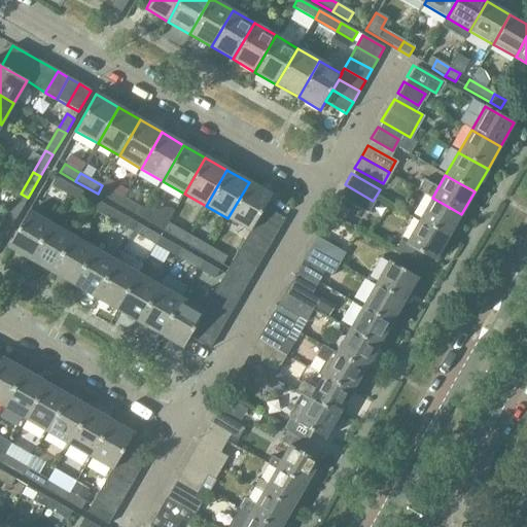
[(51,186),(67,196),(72,187),(56,178),(51,186)]
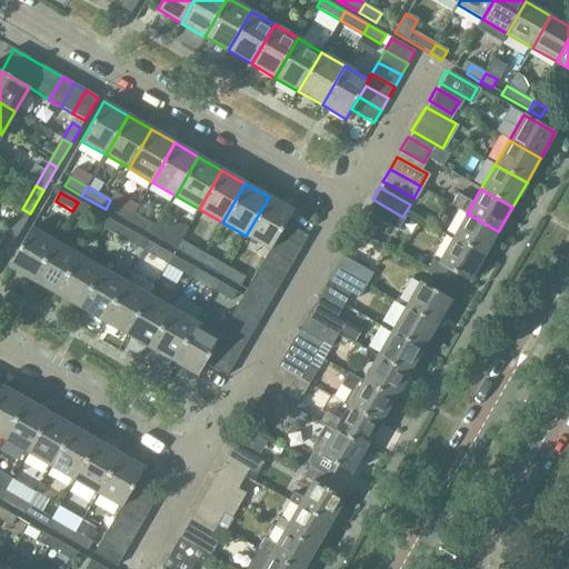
[(292,211),(269,197),(246,236),(270,250),(271,247),(278,236),(286,223),(292,211)]
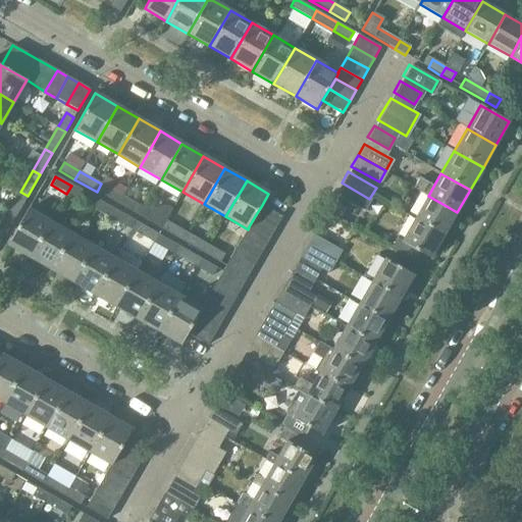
[(342,183),(335,194),(363,210),(369,199),(342,183)]
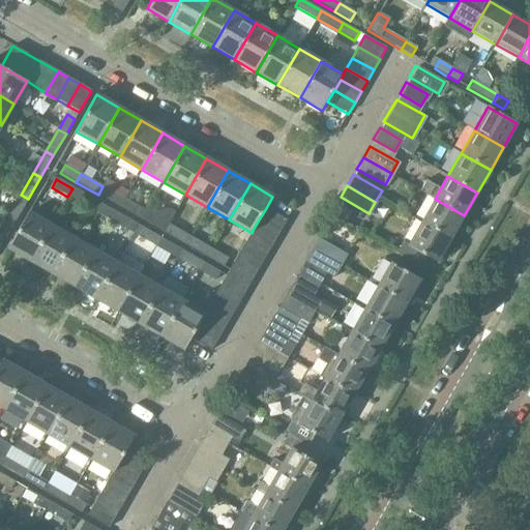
[(98,195),(120,207),(125,199),(102,186),(98,195)]
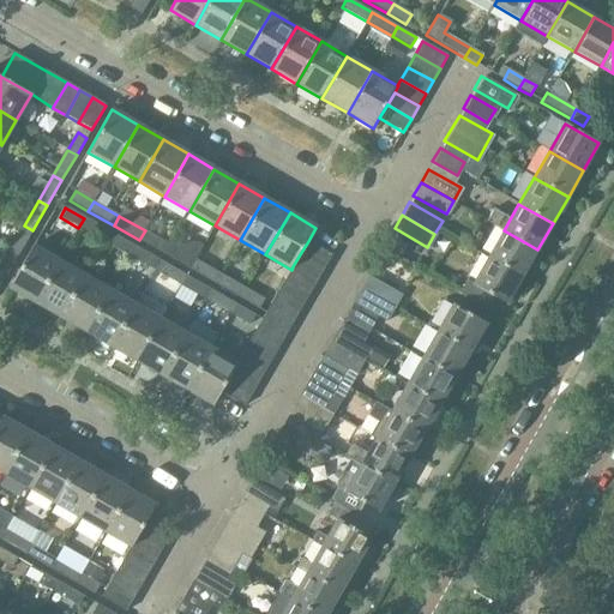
[(78,228),(104,242),(109,233),(84,218),(78,228)]
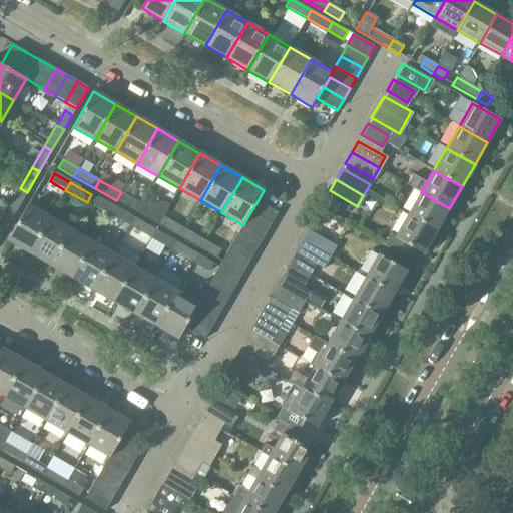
[(20,188),(7,209),(15,213),(27,192),(20,188)]
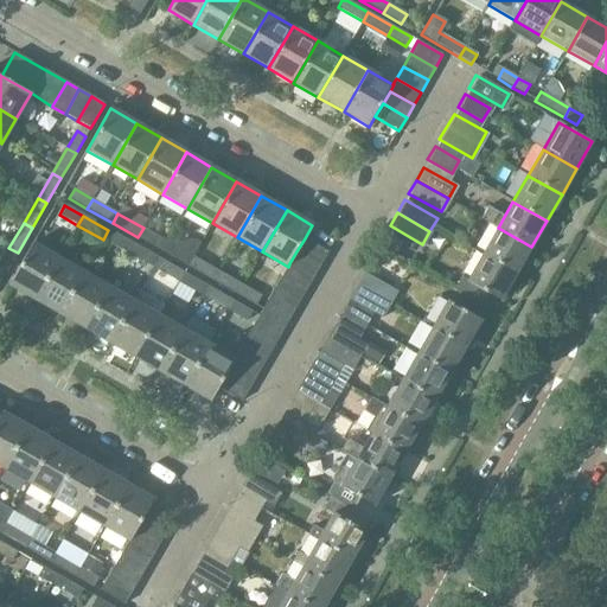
[(138,237),(163,251),(168,242),(144,228),(138,237)]
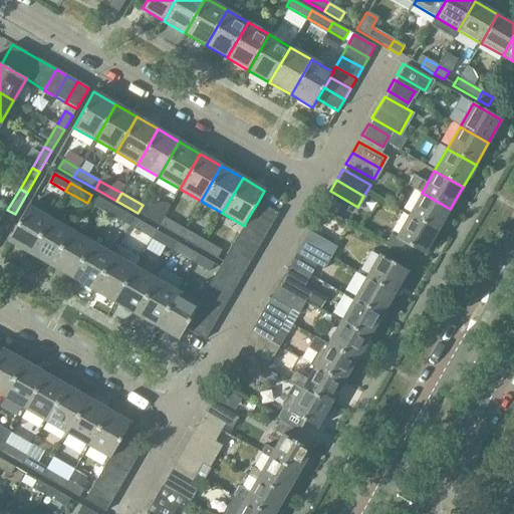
[(422,193),(409,215),(437,232),(450,209),(422,193)]
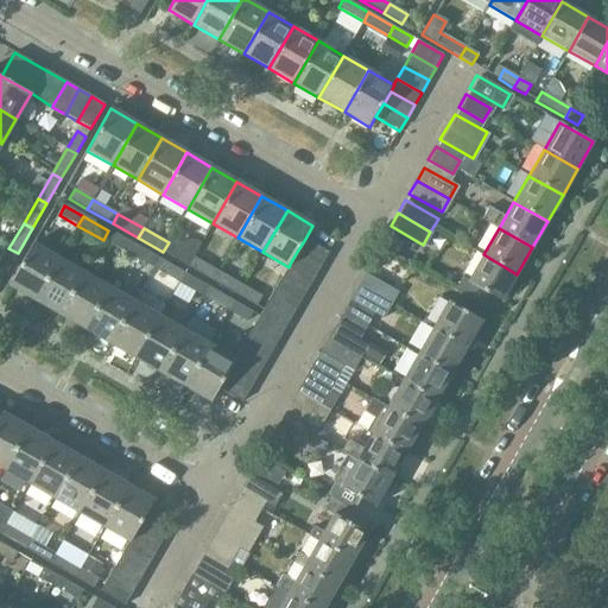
[(103,240),(128,254),(133,245),(108,230),(103,240)]
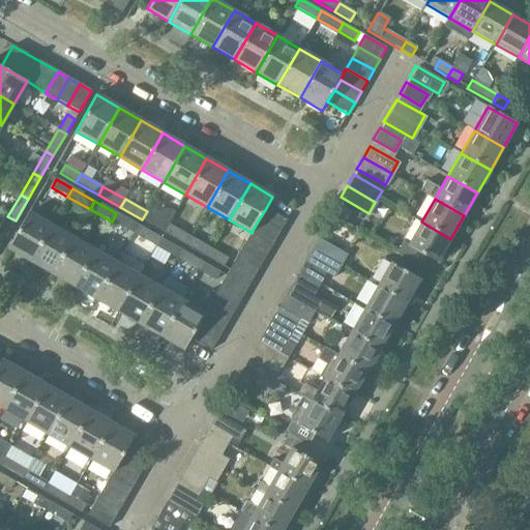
[(340,201),(331,215),(337,219),(346,205),(340,201)]
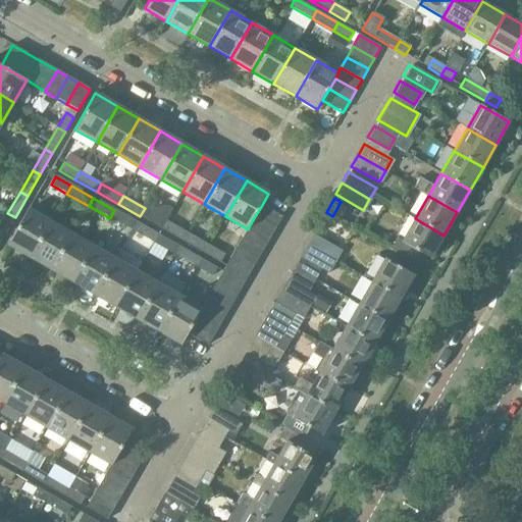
[(282,217),(262,205),(255,216),(276,228),(282,217)]
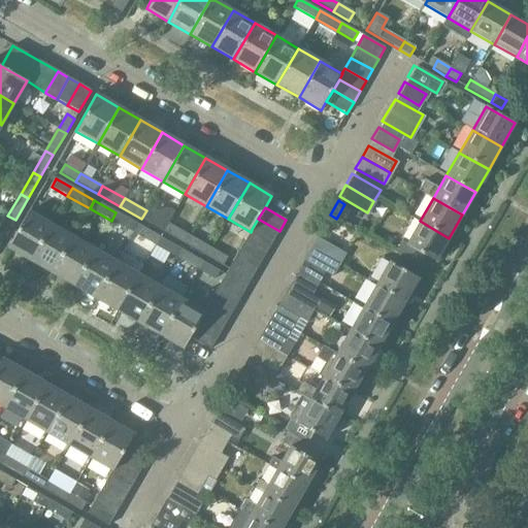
[(141,219),(163,231),(168,223),(146,210),(141,219)]
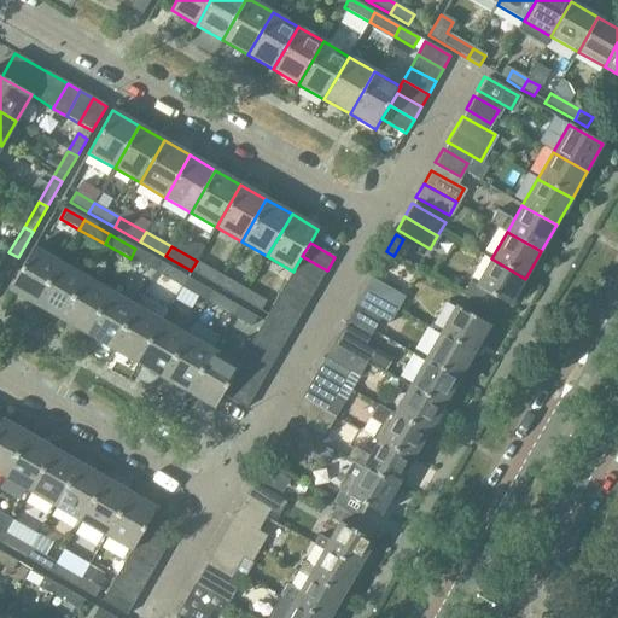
[(9,290),(35,305),(59,262),(34,248),(9,290)]
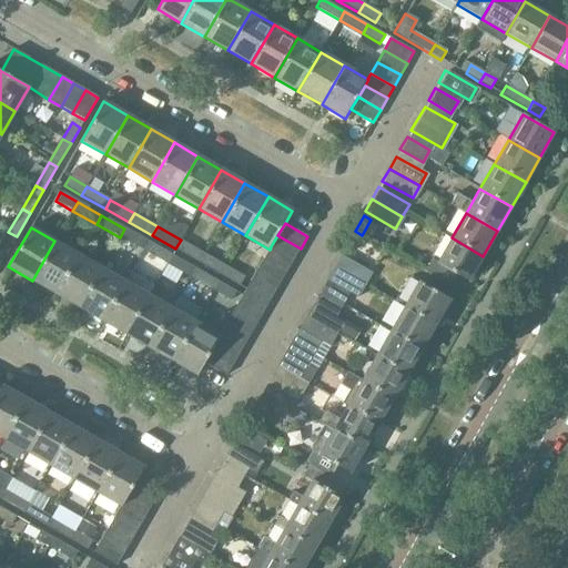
[(120,237),(143,251),(149,242),(124,229),(120,237)]
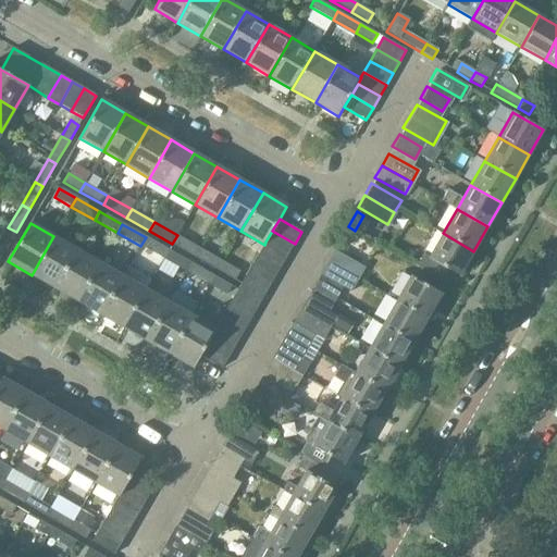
[(0,240),(0,247),(5,250),(16,232),(8,227),(0,240)]
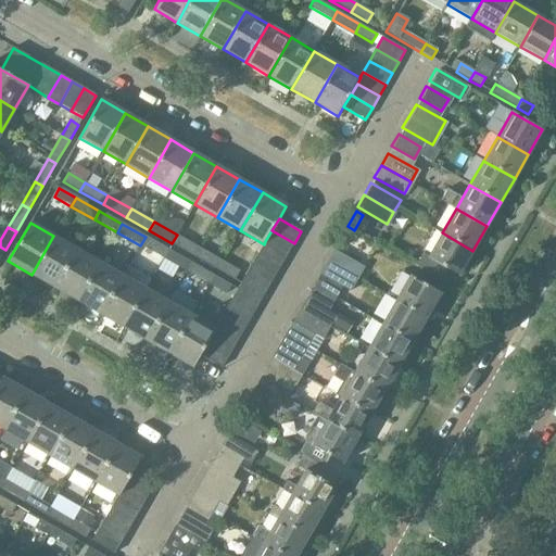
[(272,230),(265,241),(287,254),(294,243),(272,230)]
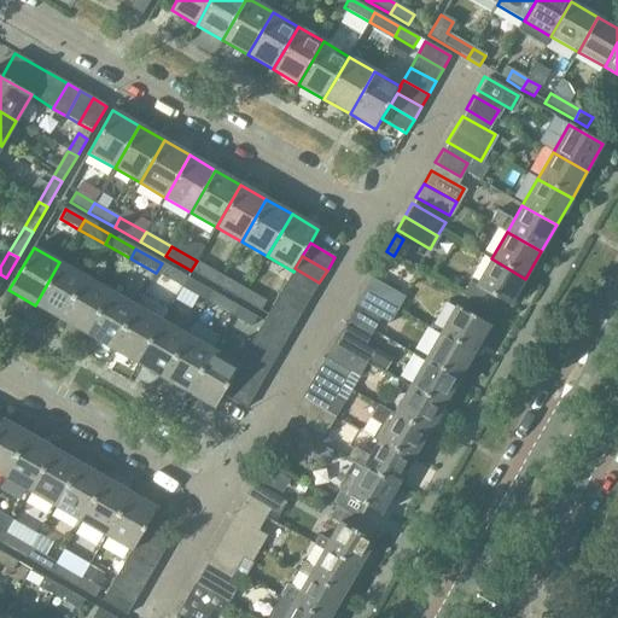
[(491,258),(476,285),(476,286),(497,299),(509,307),(525,279),(491,258)]
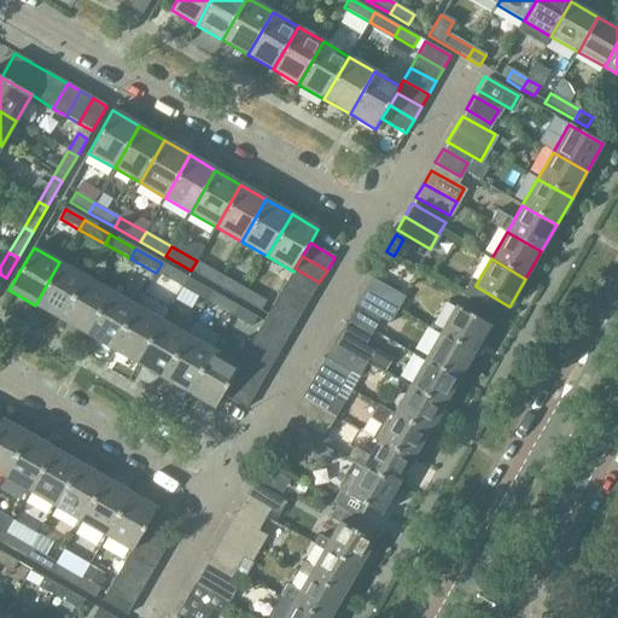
[(191,270),(216,285),(222,275),(197,261),(191,270)]
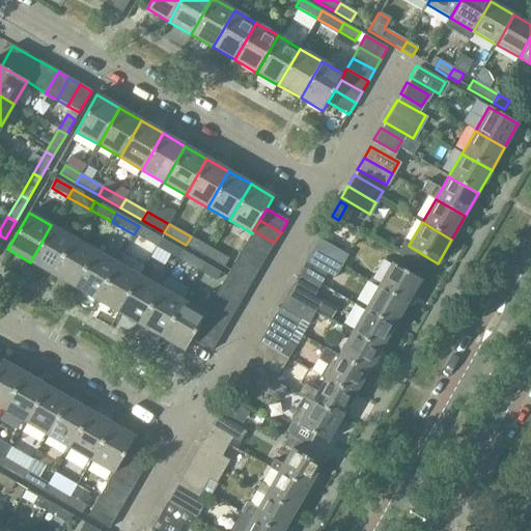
[(73,238),(51,225),(30,262),(52,275),(73,238)]
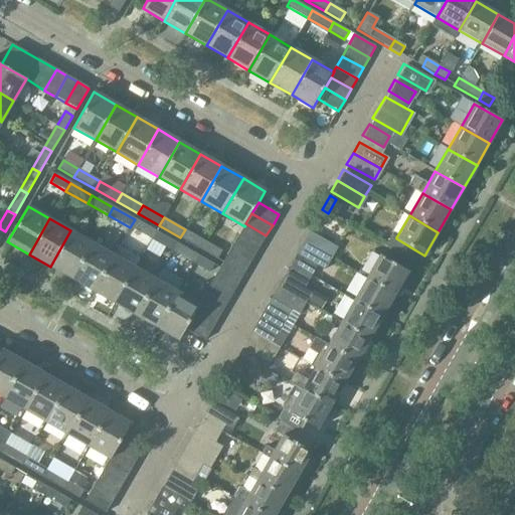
[(130,227),(151,239),(156,231),(135,219),(130,227)]
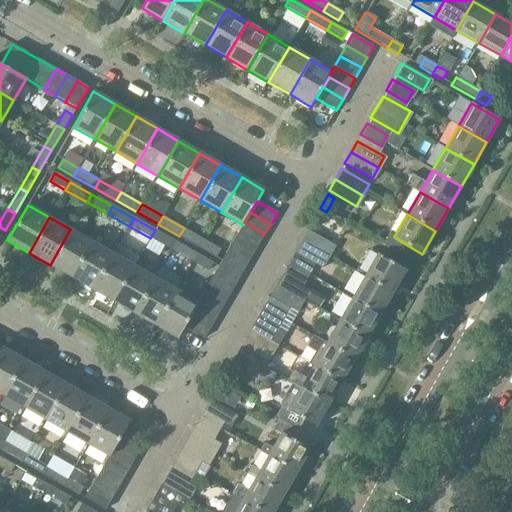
[(243,225),(238,233),(258,244),(264,234),(244,222),(243,225)]
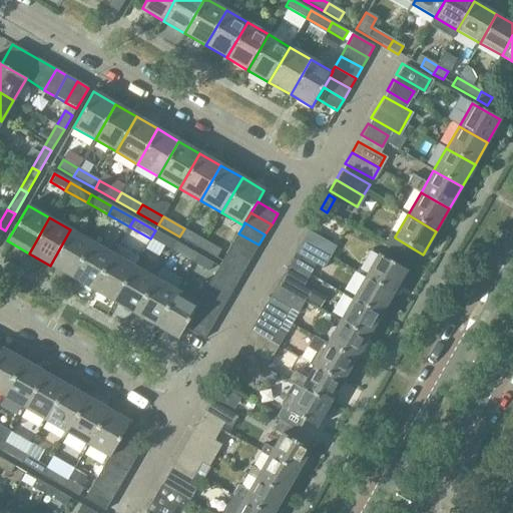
[(179,236),(200,248),(205,240),(184,228),(179,236)]
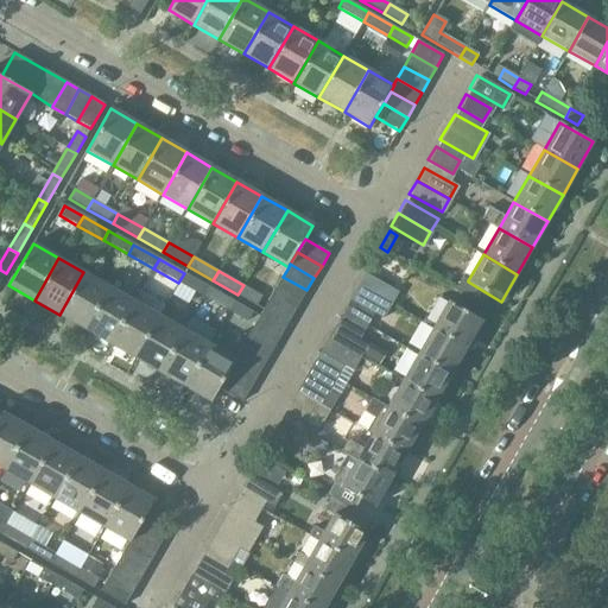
[(363,272),(356,285),(388,304),(397,291),(363,272)]
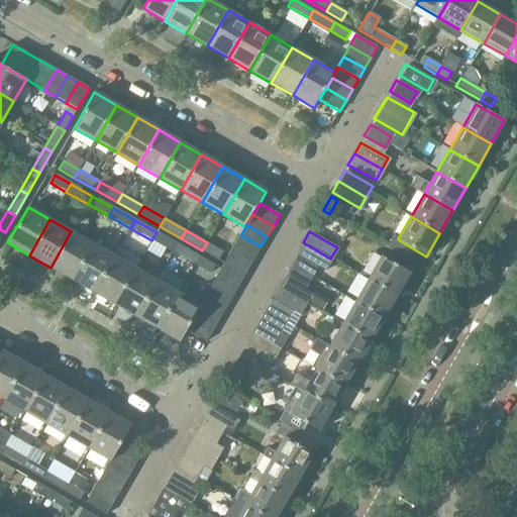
[(93,244),(71,232),(50,268),(72,280),(93,244)]
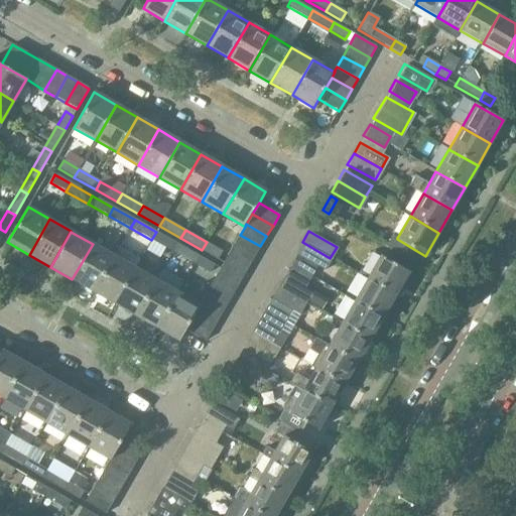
[(151,240),(172,252),(177,244),(156,232),(151,240)]
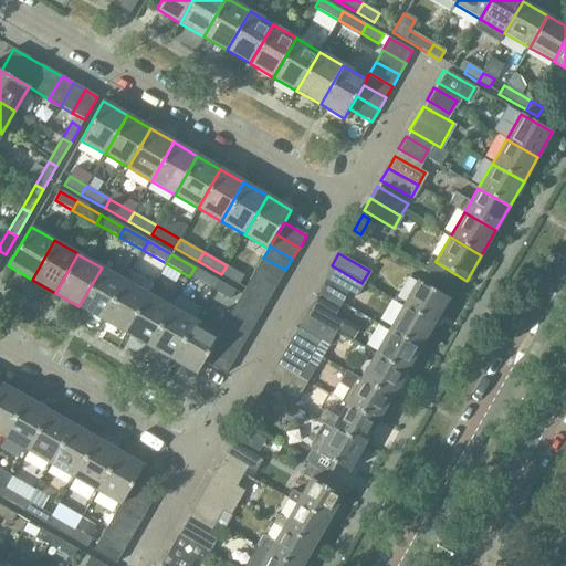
[(436,262),(436,261),(425,254),(418,266),(449,284),(456,274),(436,262)]
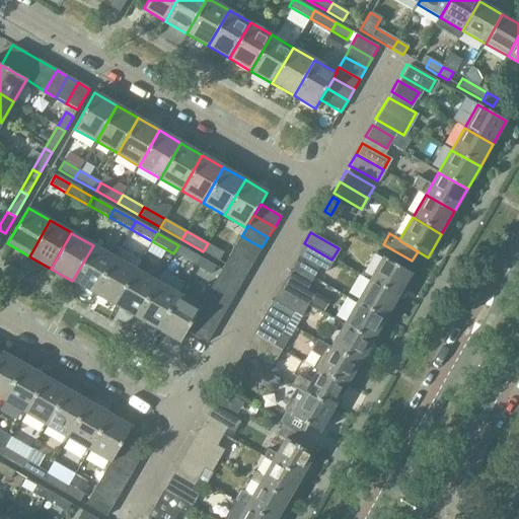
[(241,236),(235,246),(255,258),(262,247),(241,236)]
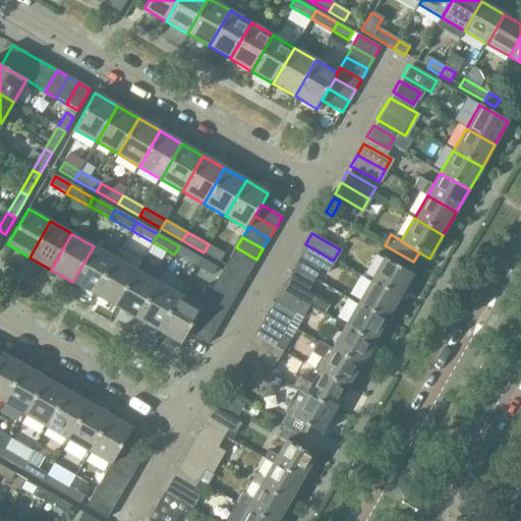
[(204,252),(220,262),(224,253),(209,244),(204,252)]
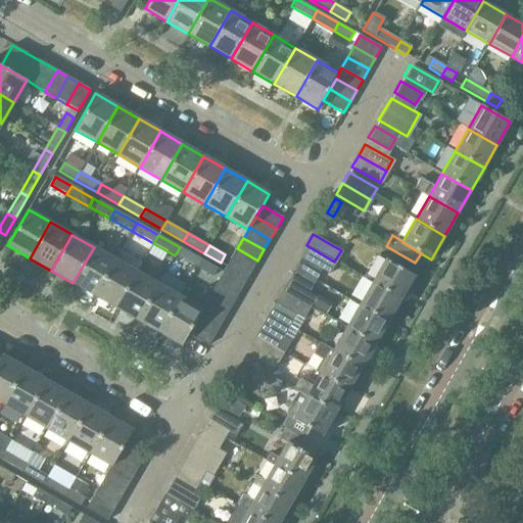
[(306,245),(300,256),(328,273),(334,262),(306,245)]
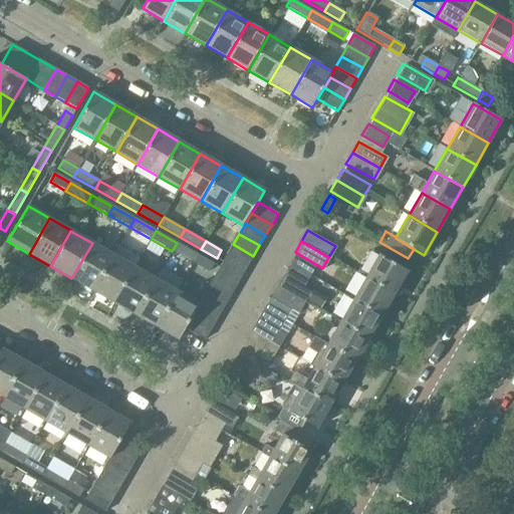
[(71,278),(92,290),(113,255),(92,243),(71,278)]
